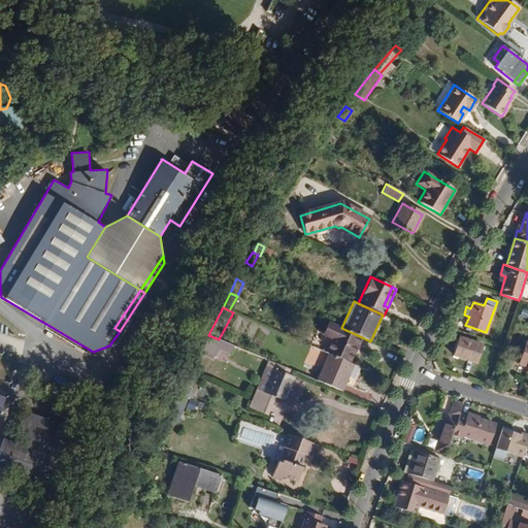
[(359,345),(362,337),(329,322),(323,336),(330,339),(325,353),(328,354),(349,363),(357,344),(359,345)]
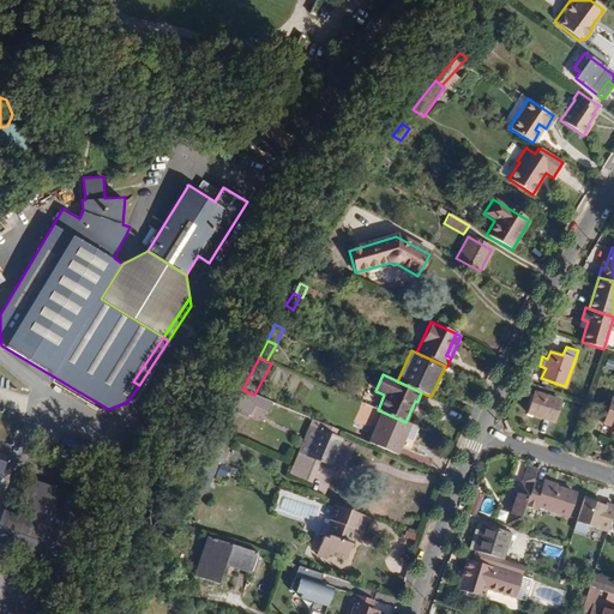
[(552,390),(554,383),(541,378),(539,385),(552,390)]
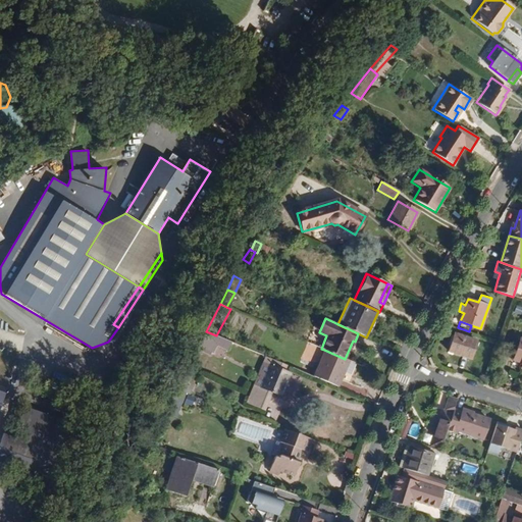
[(226,350),(230,342),(206,331),(199,347),(202,349),(210,352),(212,353),(215,345),(226,350)]
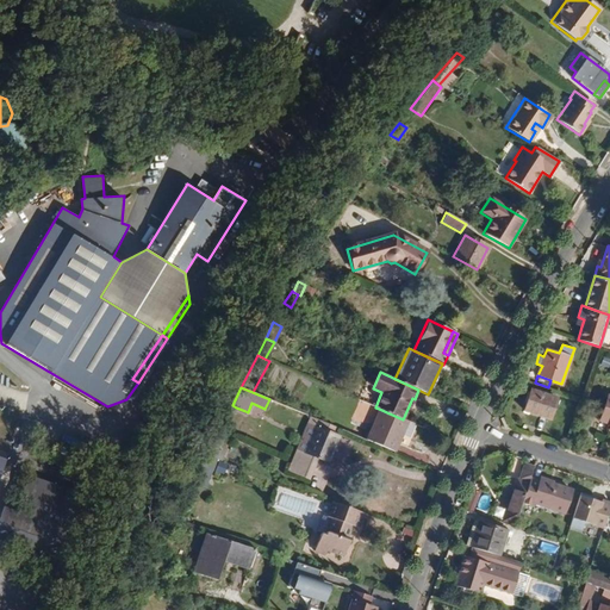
[(549,418),(556,398),(531,388),(524,410),(549,418)]
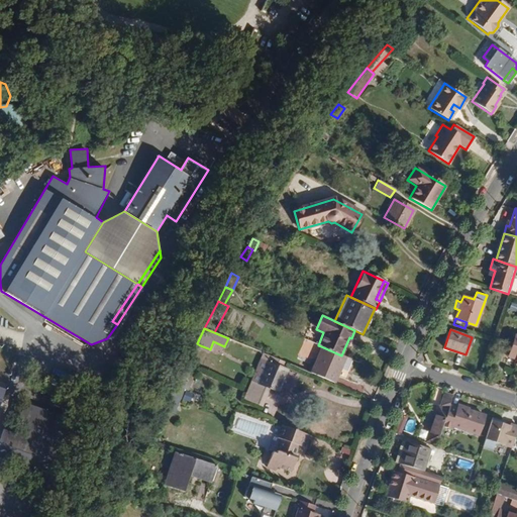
[(344,379),(352,360),(341,355),(321,346),(309,373),(333,383),(336,376),(344,379)]
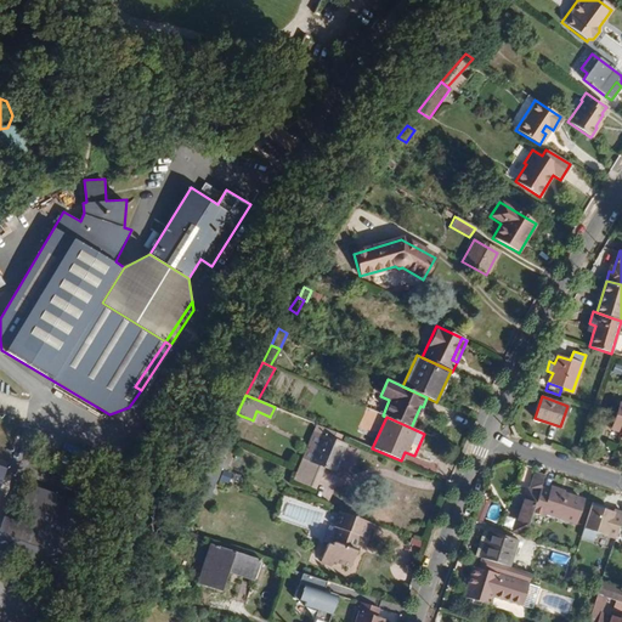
[(334,473),(345,445),(338,442),(341,435),(315,424),(312,431),(320,435),(309,463),(334,473)]
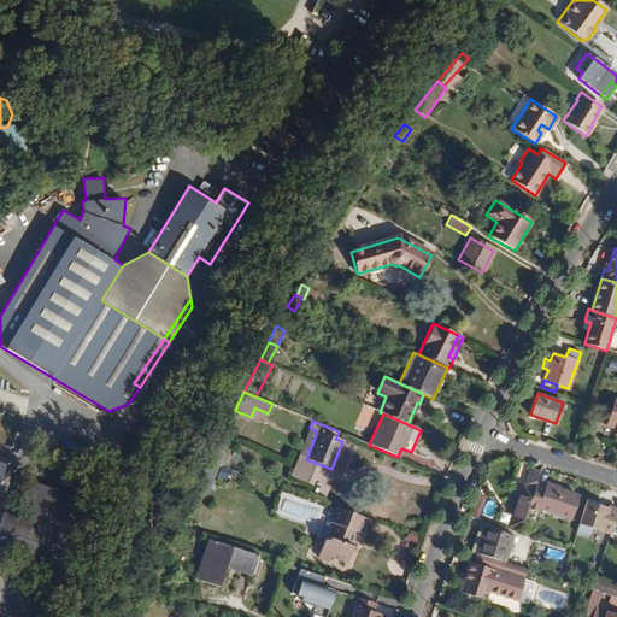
[(306,459),(317,432),(310,428),(299,456),(306,459)]
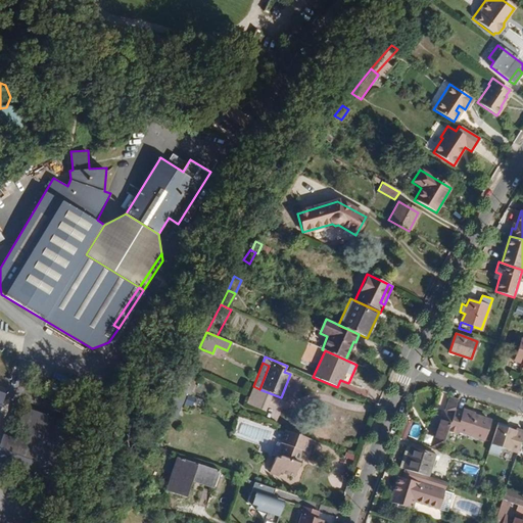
[(187,386),(193,372),(188,370),(181,383),(187,386)]
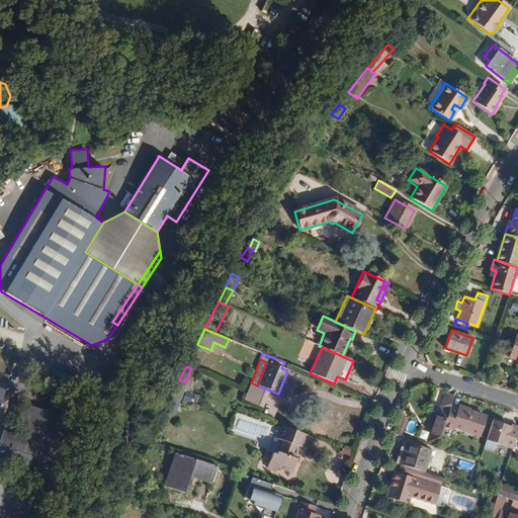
[(187,392),(190,384),(185,382),(179,379),(176,386),(183,390),(187,392)]
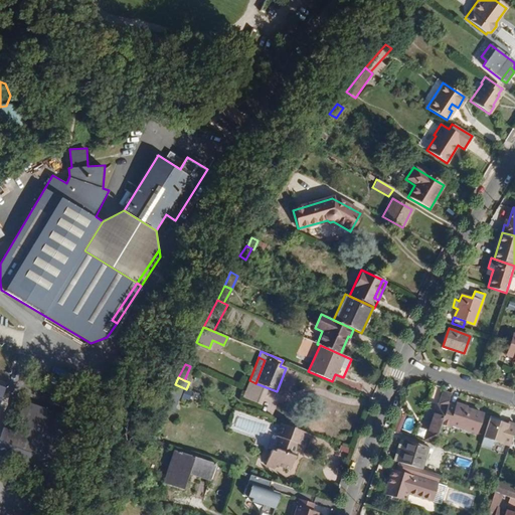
[(261,405),(269,387),(255,383),(249,380),(241,397),(261,405)]
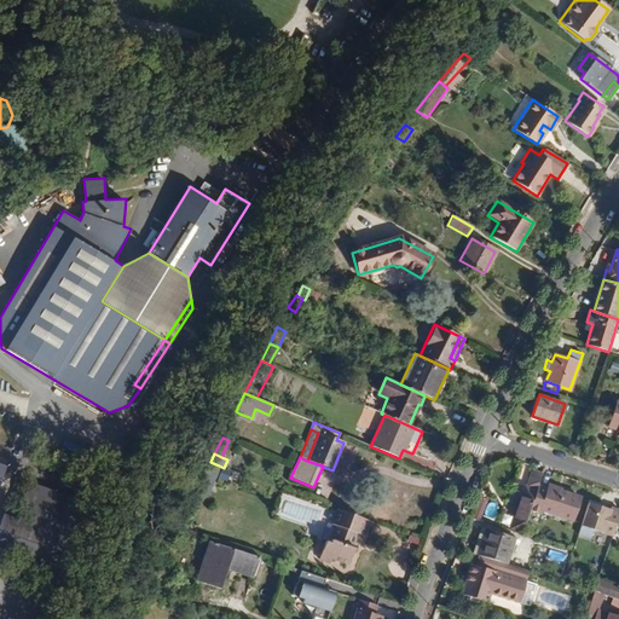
[(207,496),(219,466),(210,462),(197,491),(207,496)]
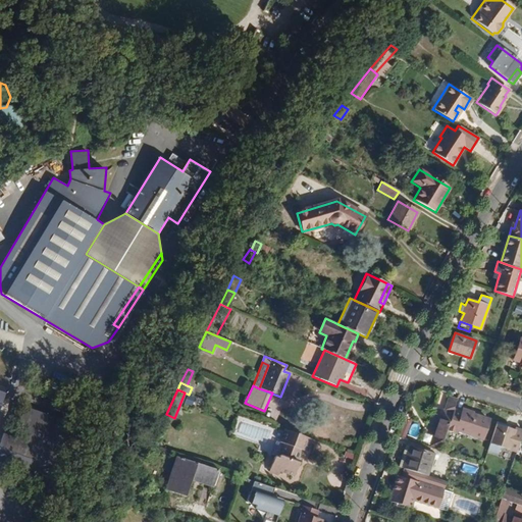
[(191,407),(194,398),(186,396),(183,404),(191,407)]
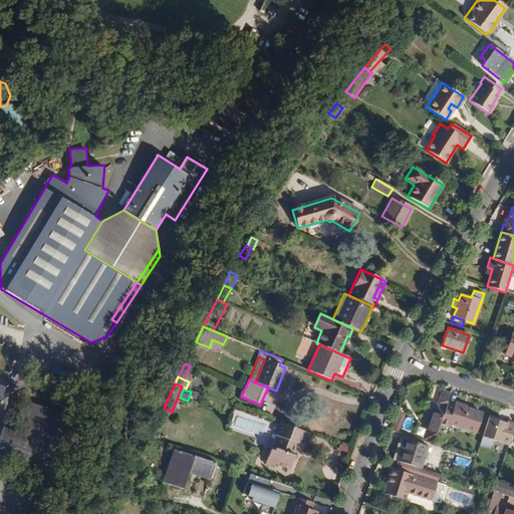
[(434,443),(450,394),(442,392),(439,404),(437,403),(425,440),(434,443)]
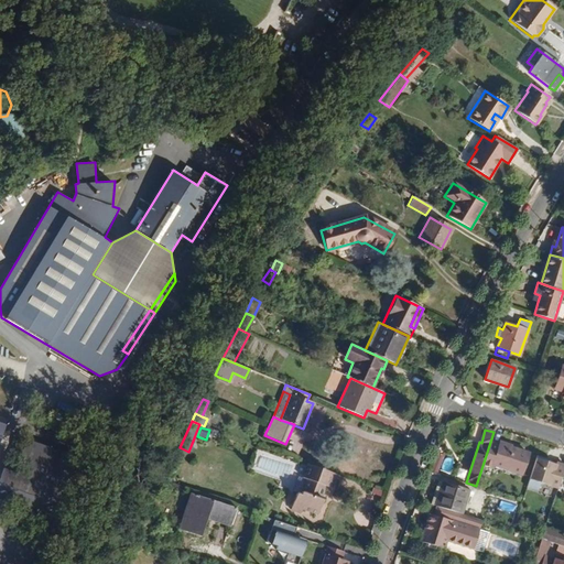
[(51,514),(72,458),(67,457),(29,443),(22,461),(20,459),(14,476),(1,472),(0,475),(0,495),(25,505),(21,514),(35,519),(44,522),(47,512),(51,514)]
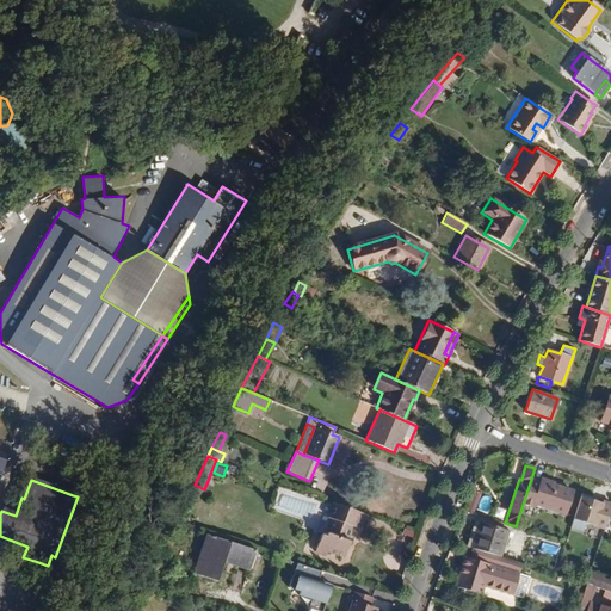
[(563,514),(572,491),(539,480),(538,482),(530,480),(524,499),(532,501),(531,504),(563,514)]
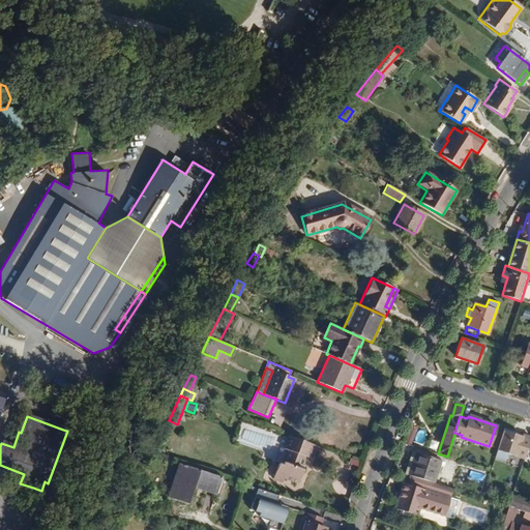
[(410,444),(417,429),(409,424),(402,440),(410,444)]
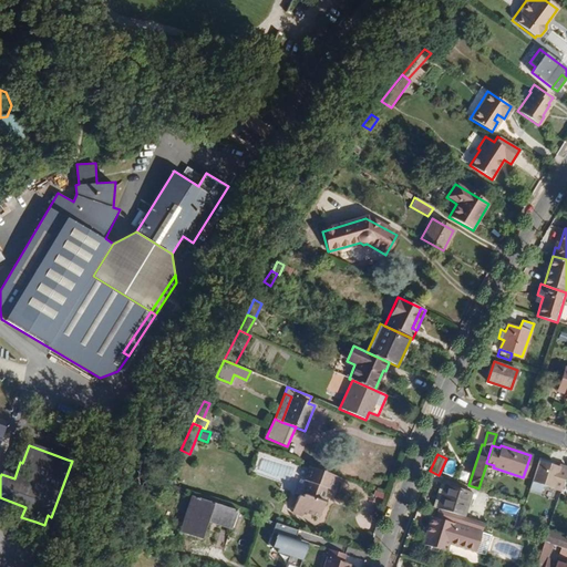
[(546,462),(538,459),(528,488),(539,493),(542,487),(546,485),(560,491),(566,470),(566,467),(559,465),(559,467),(546,463),(546,462)]
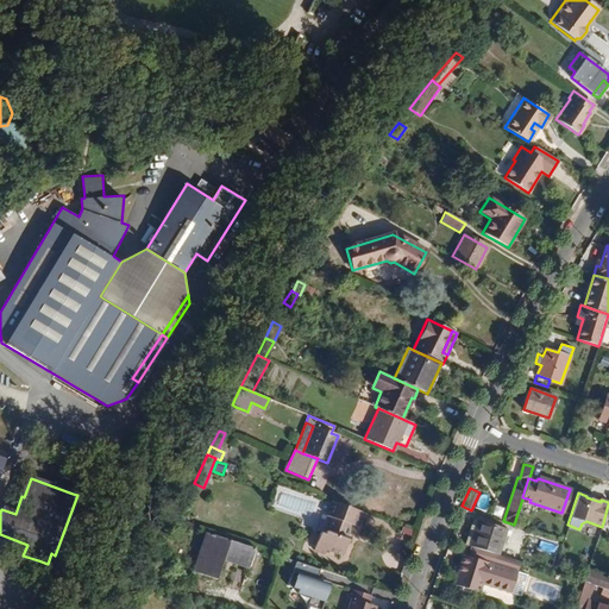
[(357,527),(362,512),(331,501),(326,515),(321,514),(315,532),(319,533),(313,550),(324,554),(326,551),(340,558),(347,540),(344,539),(350,525),(357,527)]
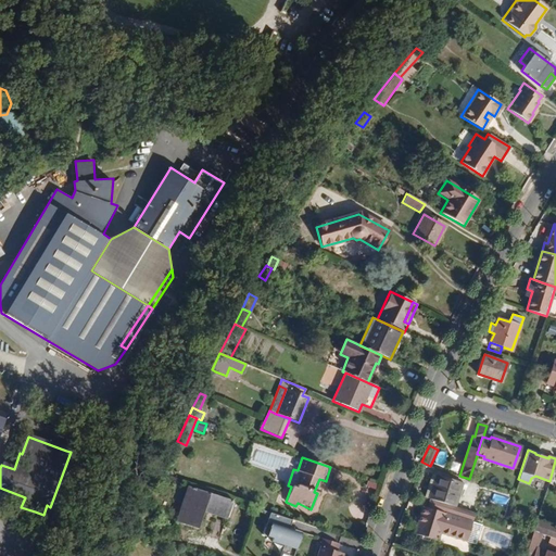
[(429,497),(437,476),(431,474),(425,496),(429,497)]
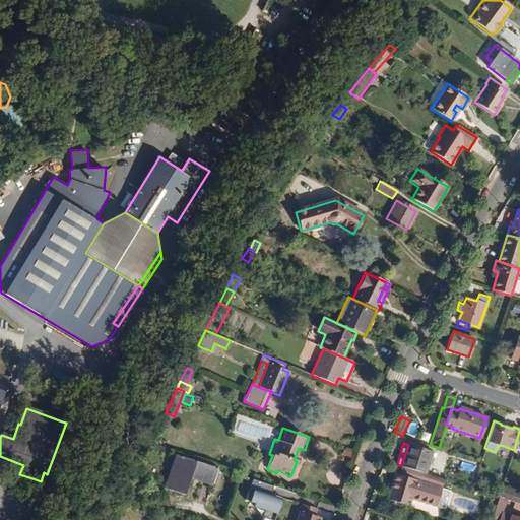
[(426,472),(432,452),(408,445),(401,465),(404,466),(426,472)]
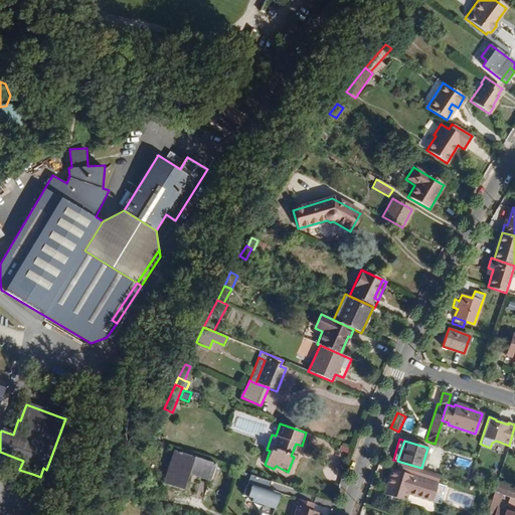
[(209,481),(215,464),(172,450),(162,483),(183,490),(188,474),(209,481)]
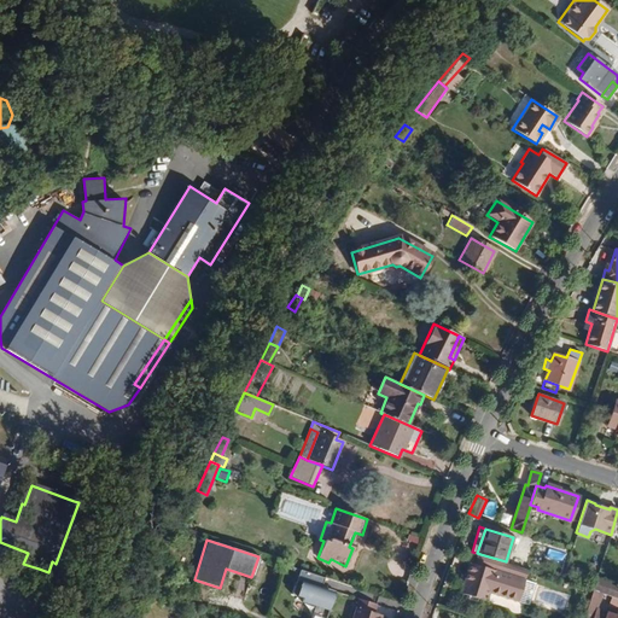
[(530,604),(536,582),(526,579),(529,569),(506,561),(481,554),(477,564),(471,561),(467,572),(466,578),(461,592),(488,600),(491,592),(530,604)]
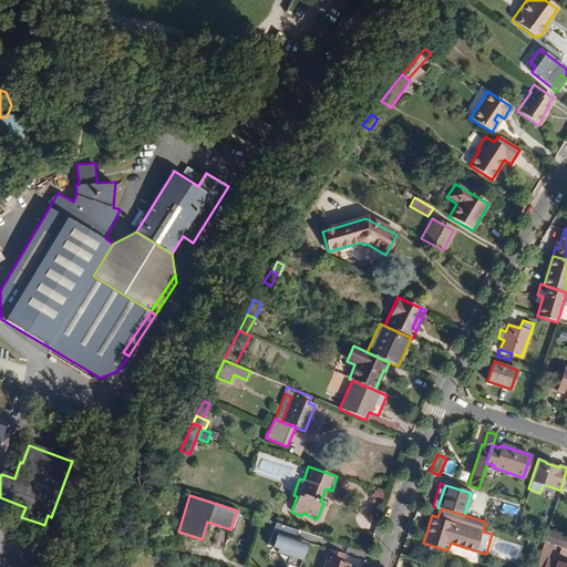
[(297,566),(305,546),(292,542),(297,531),(274,523),(266,545),(276,548),(275,552),(287,556),(282,566),(297,566)]
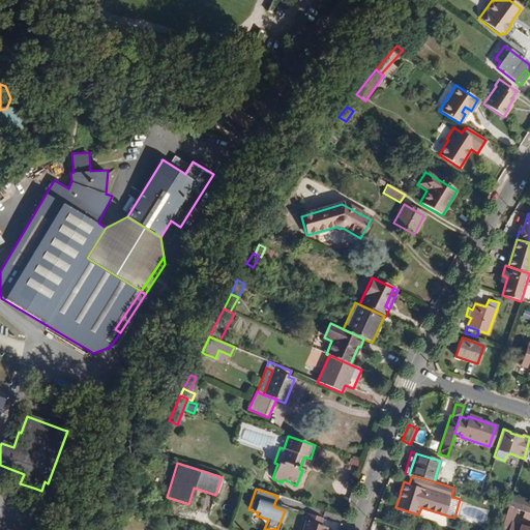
[(501,500),(503,494),(493,490),(491,496),(501,500)]
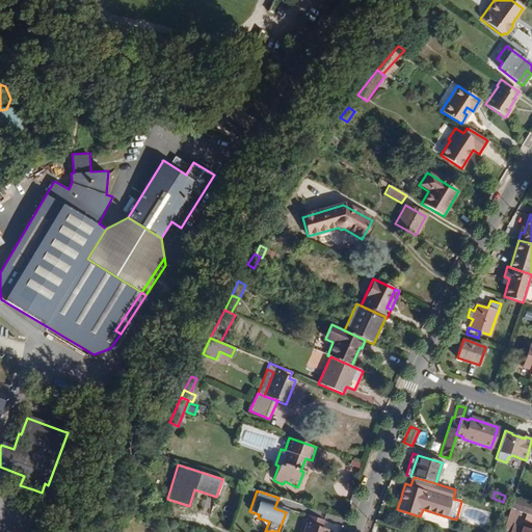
[(520,510),(523,500),(514,498),(511,507),(519,510),(520,510)]
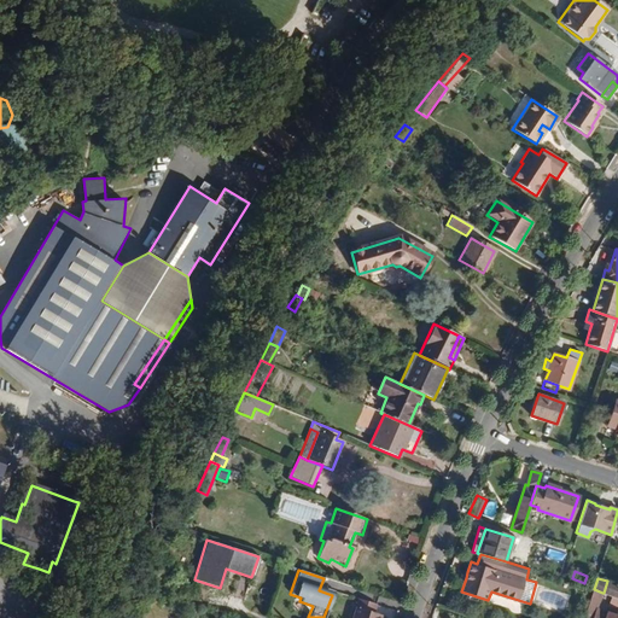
[(617,598),(617,584),(607,581),(604,593),(610,595),(617,598)]
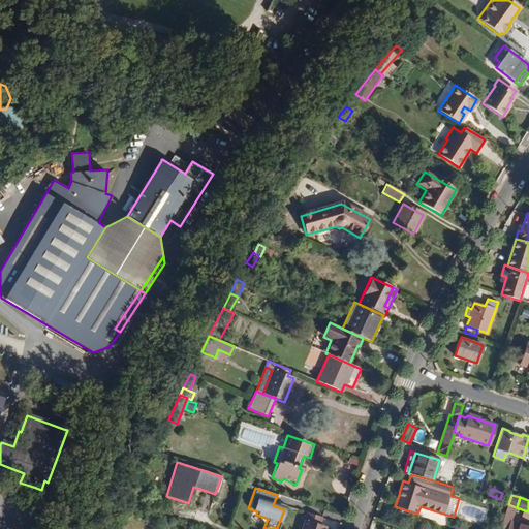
[(528,528),(528,524),(526,523),(525,526),(510,521),(514,514),(516,507),(508,504),(499,528),(528,528)]
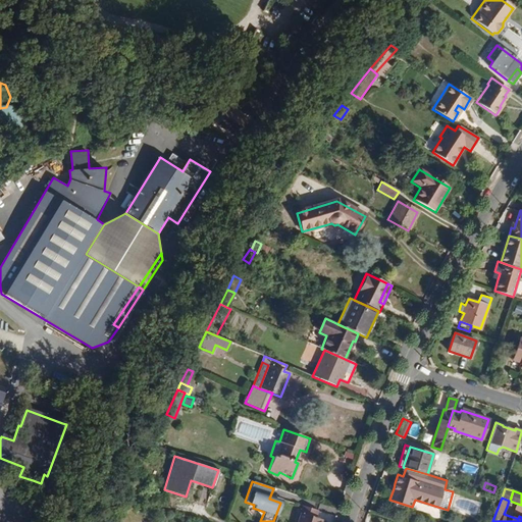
[(513,509),(515,503),(510,501),(509,501),(507,507),(513,509)]
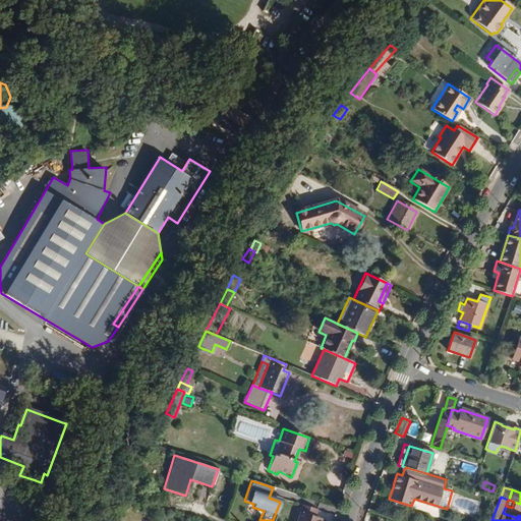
[(520,512),(520,504),(514,502),(512,508),(511,510),(520,512)]
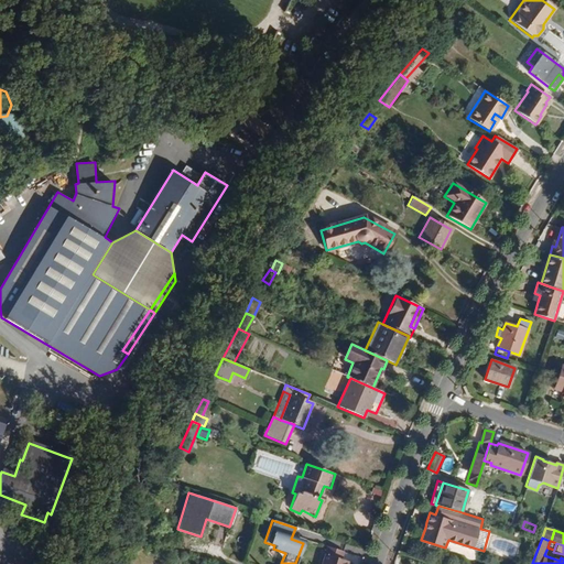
[(345,563),(346,562),(339,560),(342,551),(326,546),(320,563),(345,563)]
